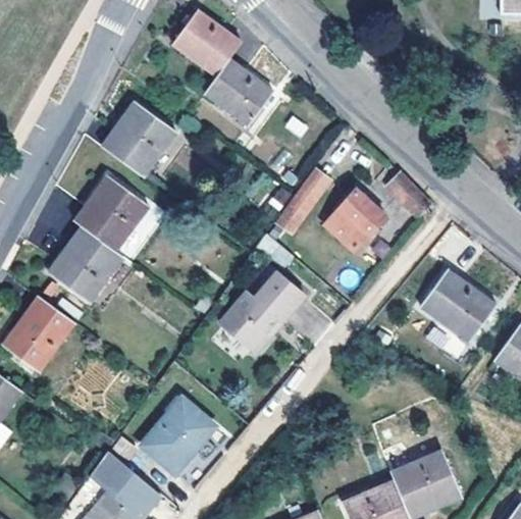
[(478,0),(478,28),(520,28),(520,0),(478,0)]
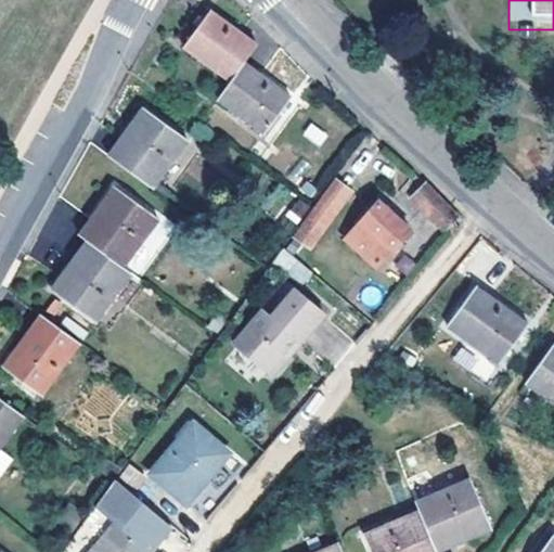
[(256,41),(209,8),(184,43),(231,77),(244,59),(256,41)]
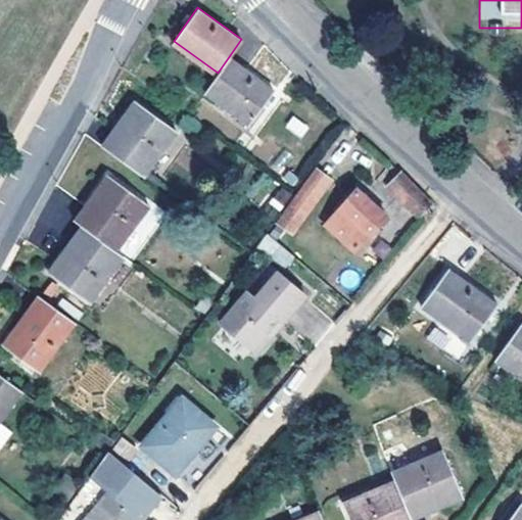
[(218,73),(205,90),(250,122),(274,88),(230,55),(218,73)]
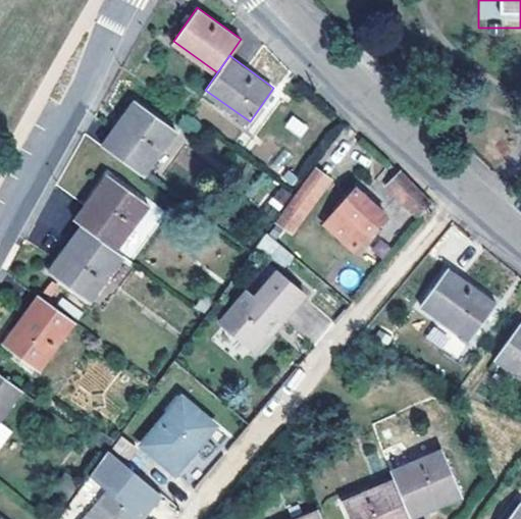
[(108,151),(141,174),(173,130),(134,100),(119,119),(127,125),(108,151)]
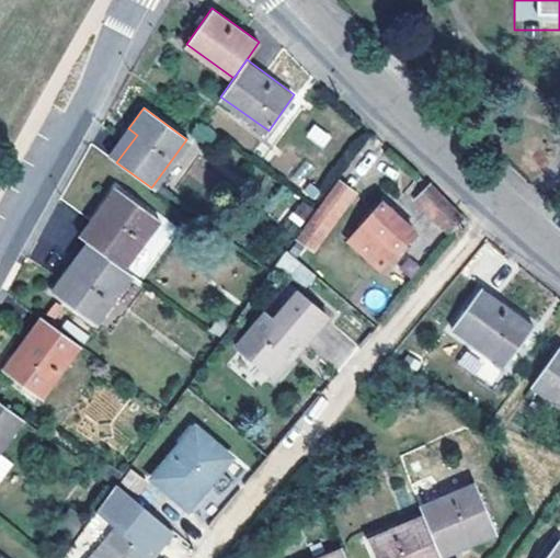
[(313,121),(306,135),(326,145),(333,132),(313,121)]
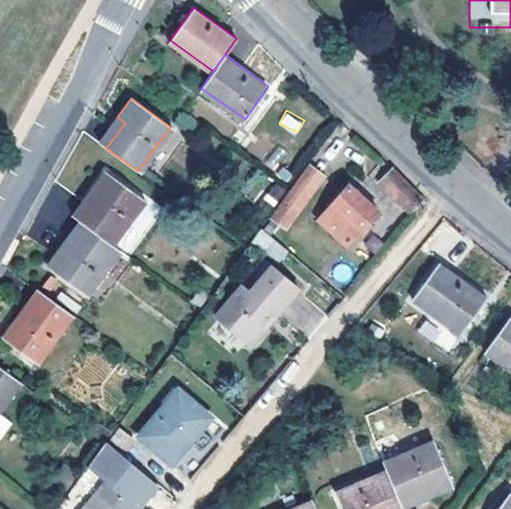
[(99,142),(106,148),(125,123),(117,117),(99,142)]
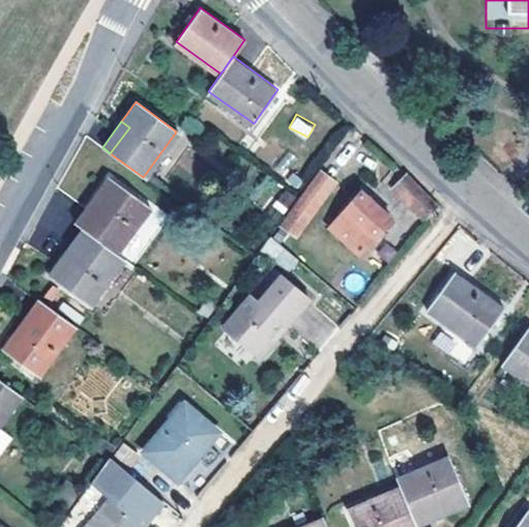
[(318,170),(285,223),(299,232),(331,179),(318,170)]
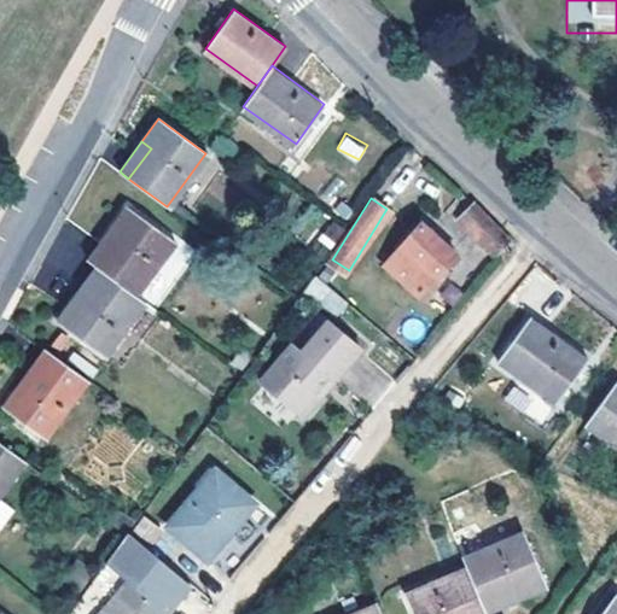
[(306,237),(329,214),(315,200),(292,223),(306,237)]
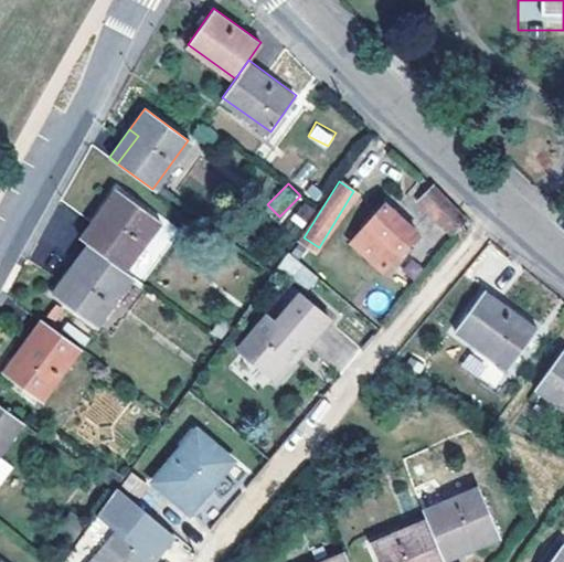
[(434,186),(421,201),(451,230),(465,216),(434,186)]
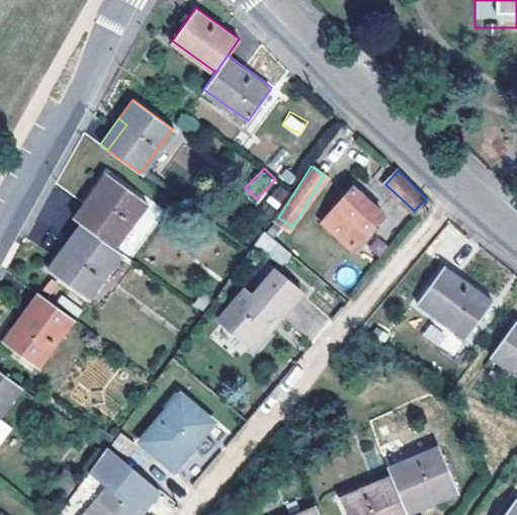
[(111,247),(146,201),(104,173),(91,190),(99,196),(80,224),(88,229),(111,247)]
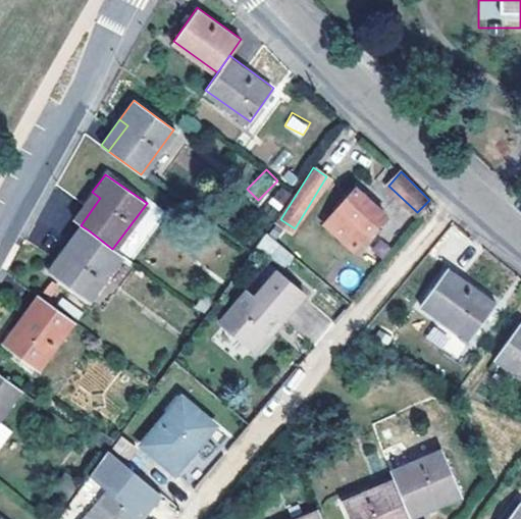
[(354,187),(323,219),(354,248),(384,214),(354,187)]
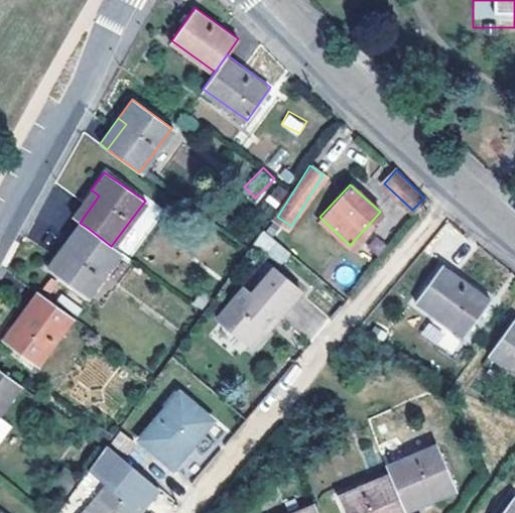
[(73,217),(80,223),(99,196),(91,189),(73,217)]
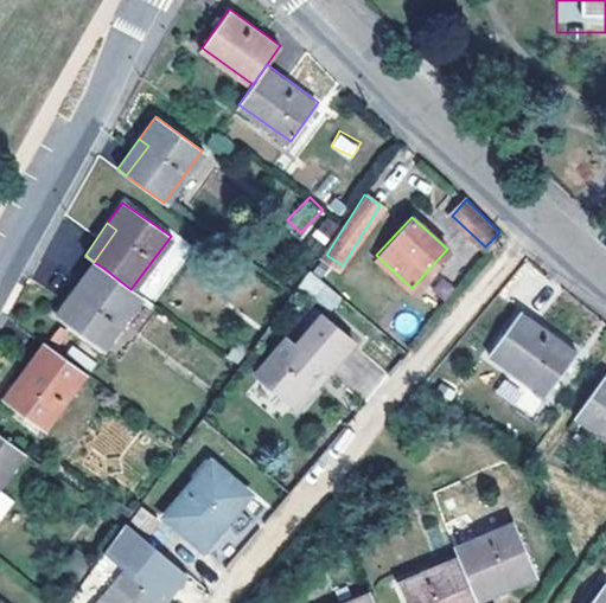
[(83,294),(103,268),(94,262),(75,288),(83,294)]
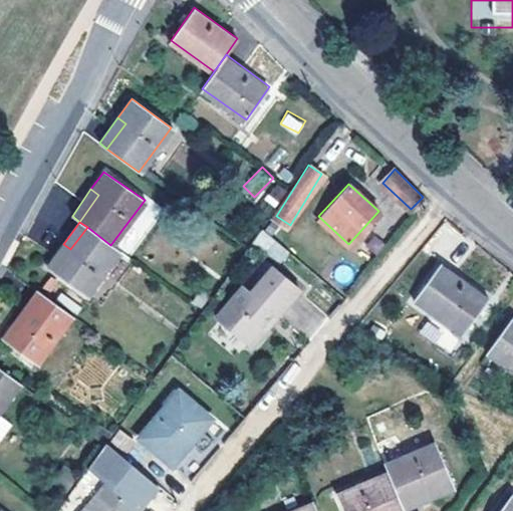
[(119,251),(110,245),(87,227),(70,249),(63,244),(47,266),(87,296),(119,251)]
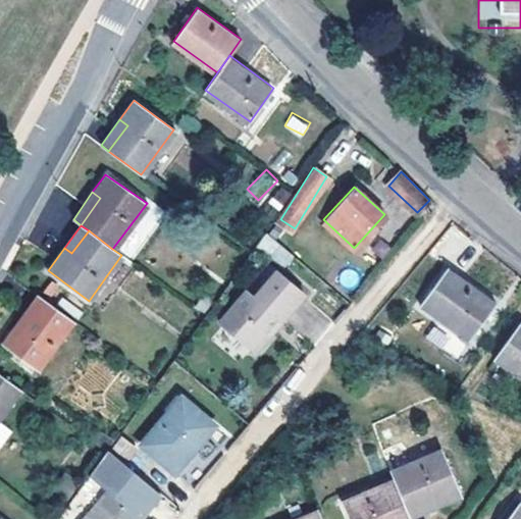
[(264,234),(257,246),(288,261),(294,248),(264,234)]
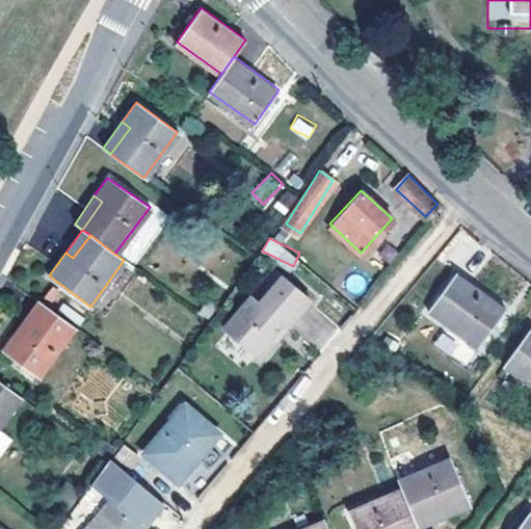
[(275,331),(286,318),(292,323),(316,294),(276,261),(224,322),(258,350),(261,347),(271,349),(279,341),(275,331)]
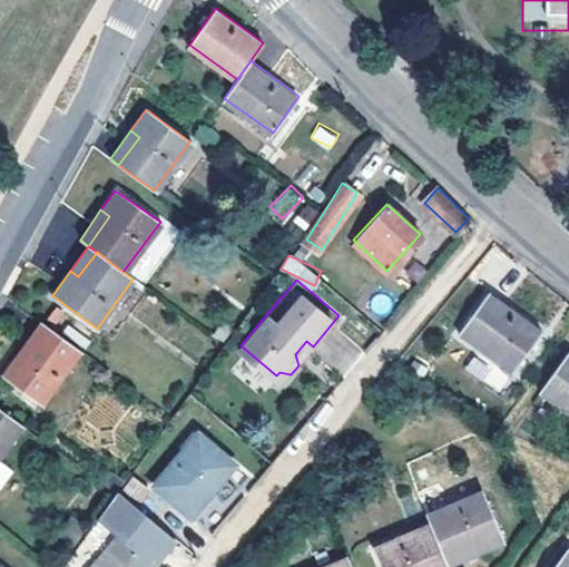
[(489,295),(460,334),(513,372),(541,333),(489,295)]
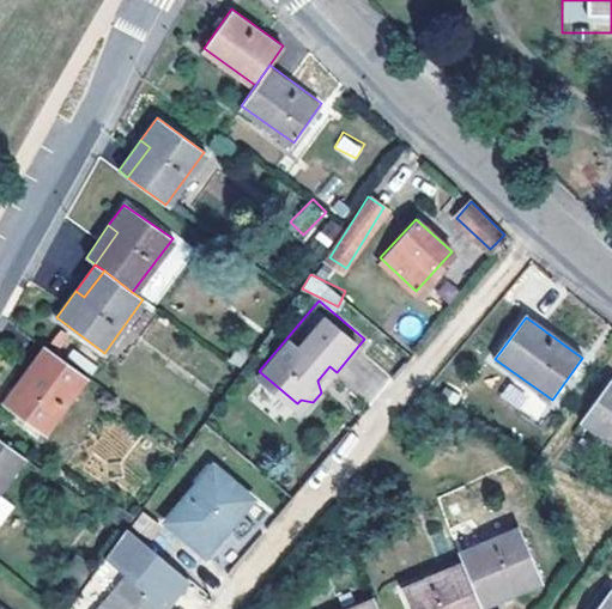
[(46,434),(88,377),(43,346),(2,403),(46,434)]
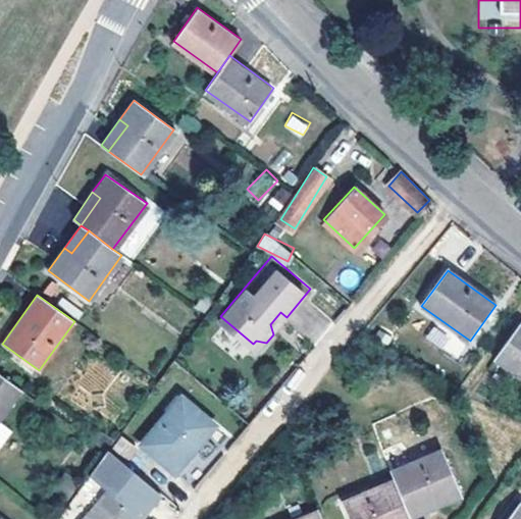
[(270,324),(273,334),(287,317),(280,312),(270,324)]
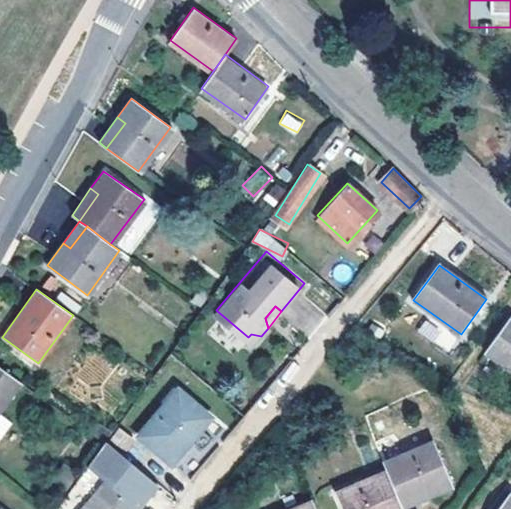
[(510,316),(485,352),(510,370),(510,316)]
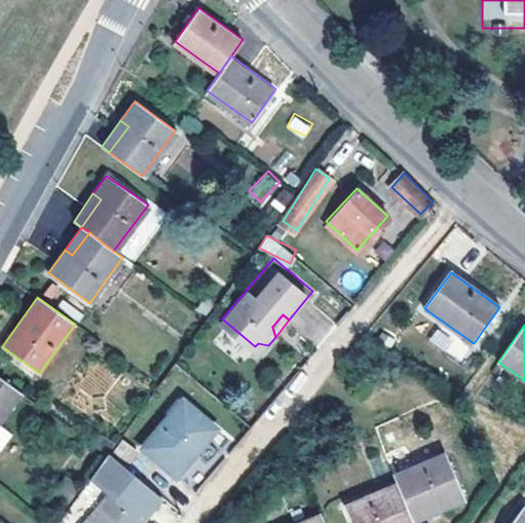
[(0,418),(22,389),(0,373),(0,418)]
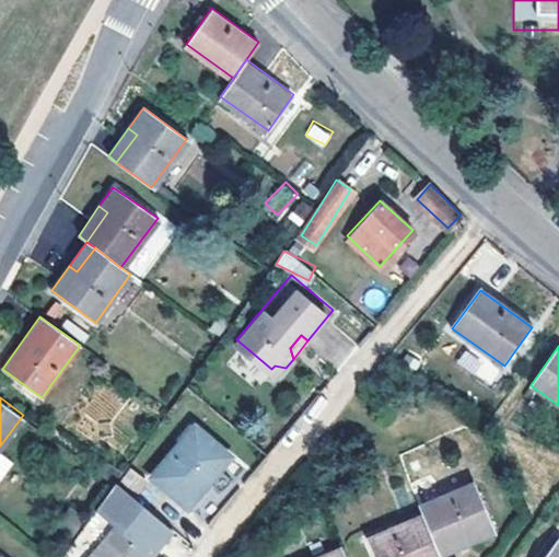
[(190,506),(233,455),(197,424),(155,475),(190,506)]
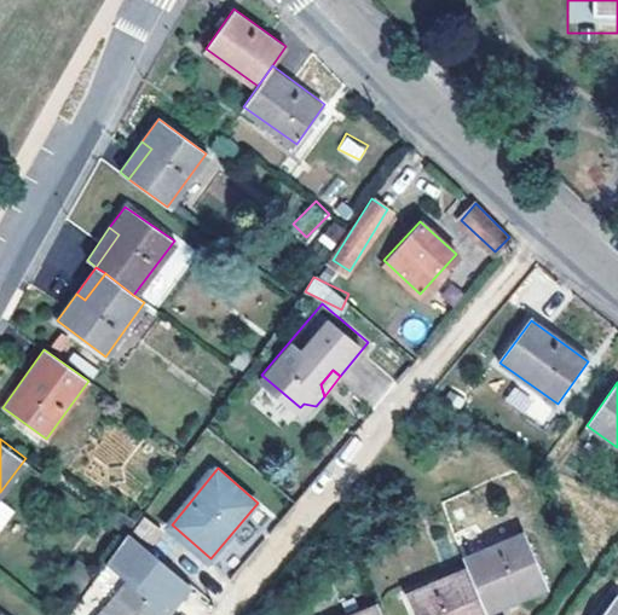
[(161,528),(144,514),(133,526),(151,540),(161,528)]
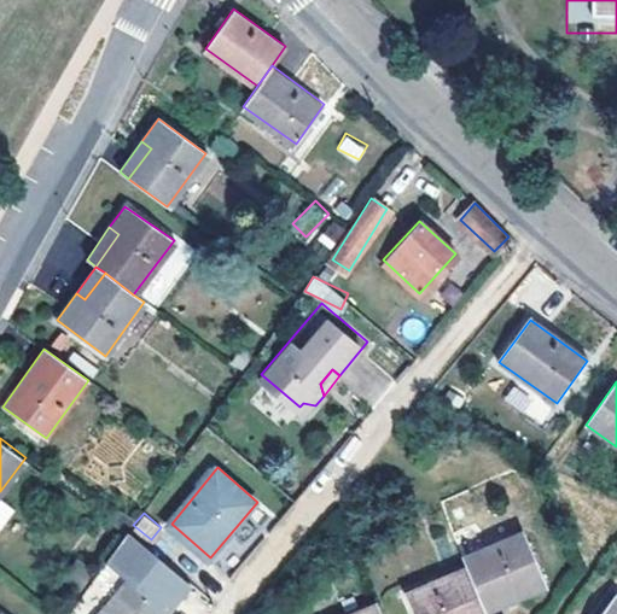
[(168,613),(170,613),(168,610),(192,582),(128,527),(108,556),(134,579),(103,613),(168,613)]
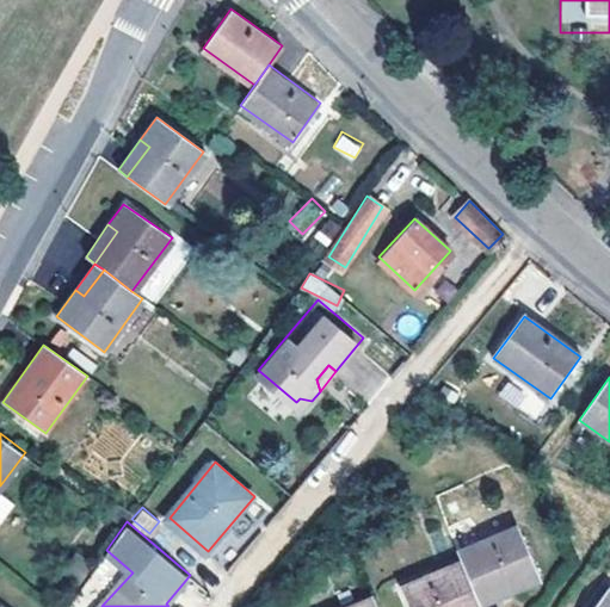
[(460,559),(475,595),(507,581),(512,592),(538,581),(516,526),(456,551),(460,559)]
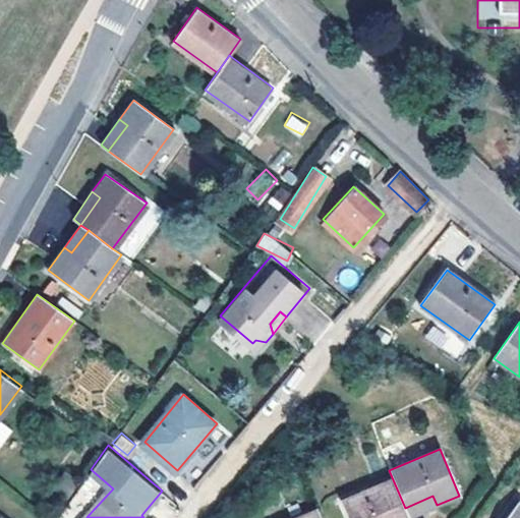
[(78,517),(101,483),(88,475),(59,517),(78,517)]
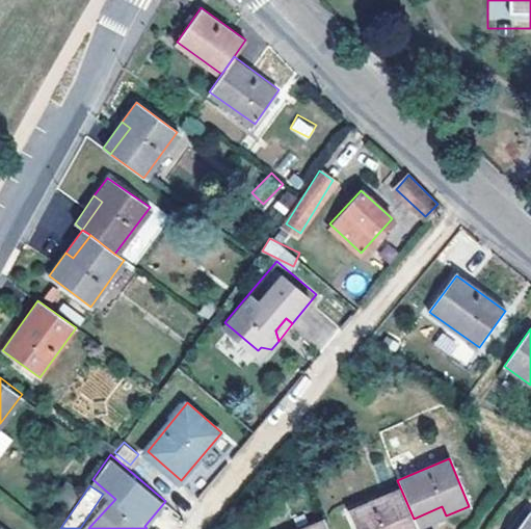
[(410,528),(417,526),(414,519),(400,487),(347,511),(354,528),(410,528)]
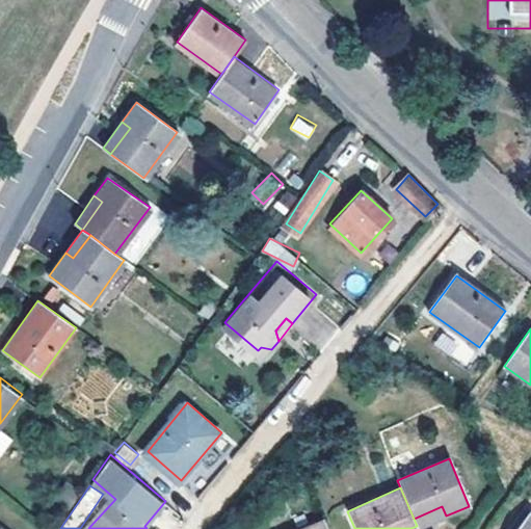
[(417,526),(418,528),(446,516),(442,506),(414,519),(417,526)]
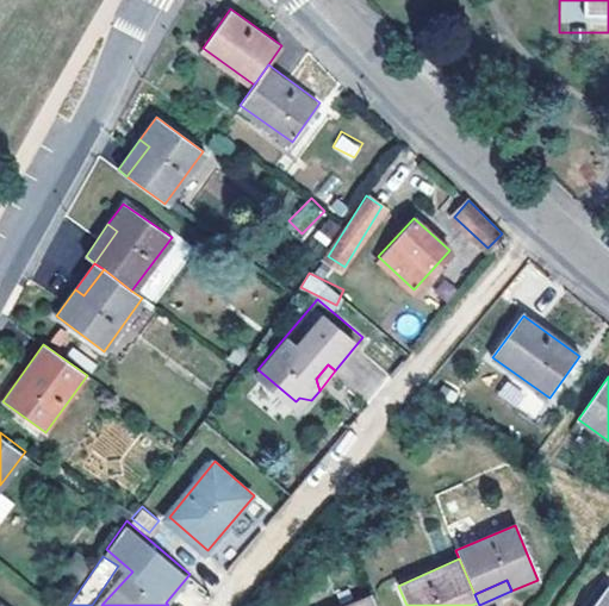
[(608,589),(595,605),(608,605),(608,589)]
